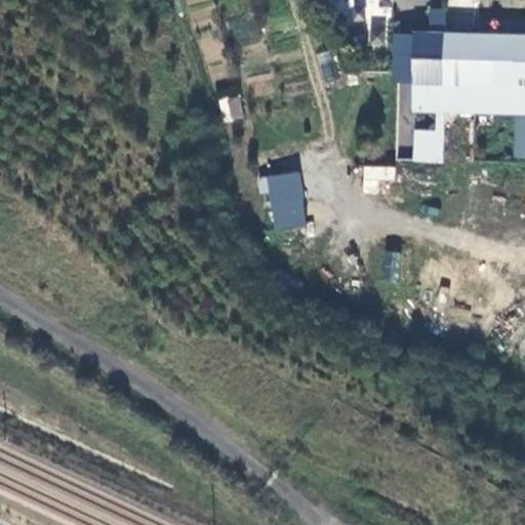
[(524,33),(412,31),(412,107),(524,110),(524,33)]
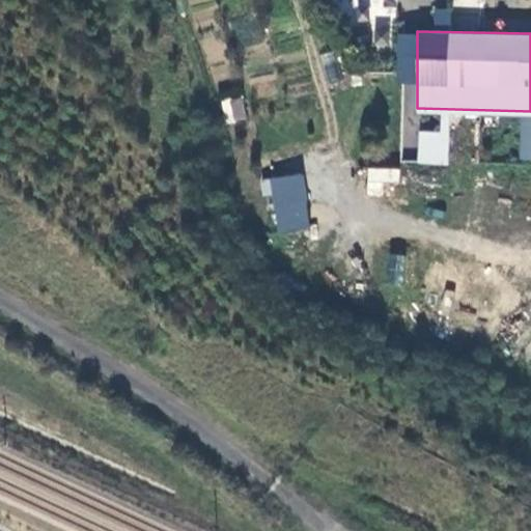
[(221,101),(226,124),(247,119),(242,95),(221,101)]
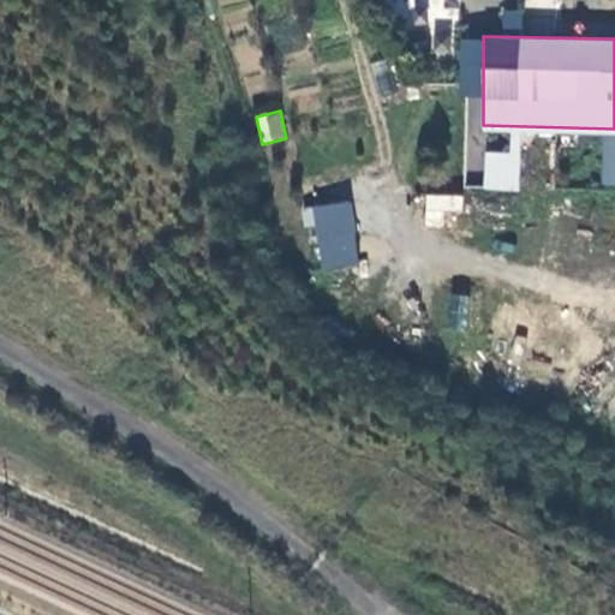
[(614,136),(602,136),(599,185),(614,185),(614,136)]
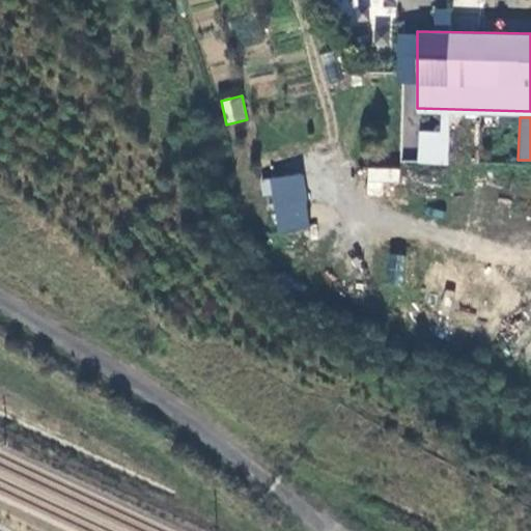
[(367,195),(382,195),(382,183),(399,183),(399,168),(367,167),(367,195)]
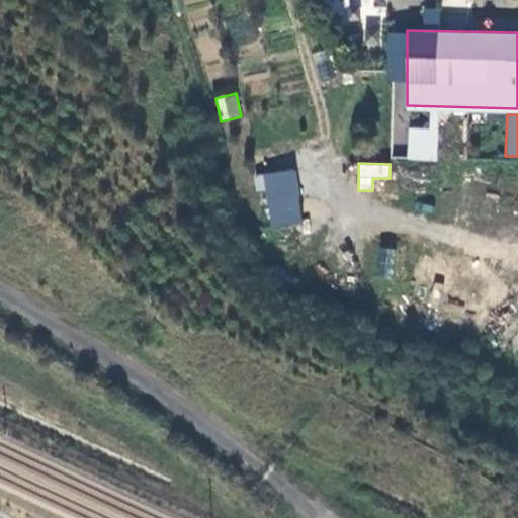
[(260,173),(265,227),(301,224),(296,169),(260,173)]
